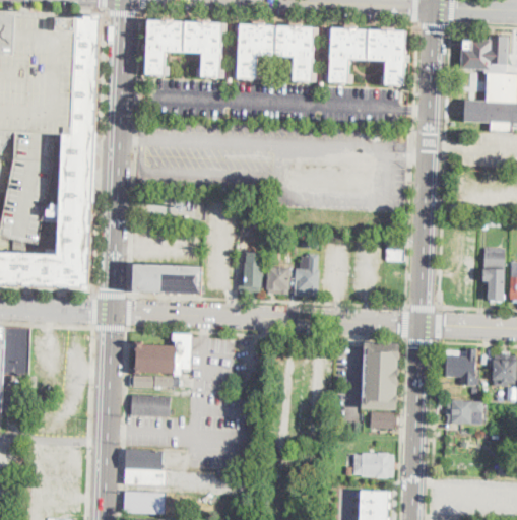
[(0,13),(76,17),(72,132),(62,132),(53,131),(13,130),(0,129),(0,13)]
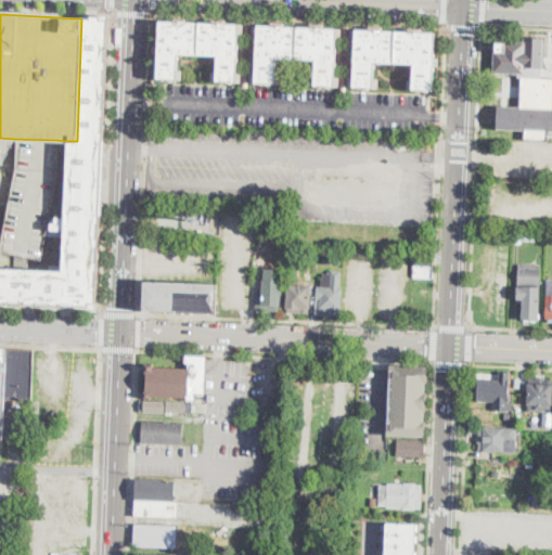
[(93,302),(98,188),(100,141),(104,20),(81,18),(77,141),(66,141),(64,186),(62,217),(48,217),(45,235),(62,236),(60,271),(0,268),(0,301),(9,302),(93,302)]
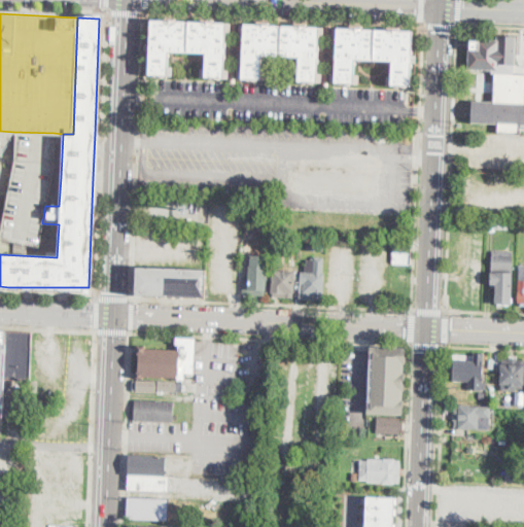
[(229,24),(229,33),(224,32),(222,70),(226,70),(226,79),(199,78),(199,76),(200,69),(204,69),(205,53),(166,51),(166,68),(171,68),(170,76),(146,75),(147,50),(143,50),(143,44),(144,44),(148,44),(149,21),(229,24)]
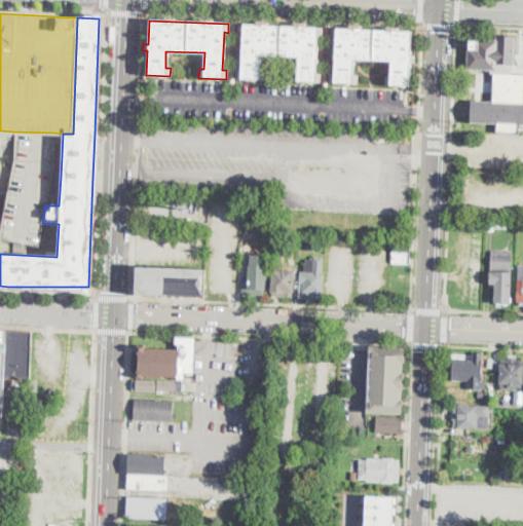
[(322,28),(321,37),(316,37),(315,73),(319,73),(319,83),(292,82),(292,80),(292,72),(296,72),(296,57),(260,55),(259,72),(263,72),(262,79),(262,80),(239,79),(234,79),(235,70),(239,70),(240,70),(241,33),(239,33),(237,33),(238,25),(239,25),(322,28)]
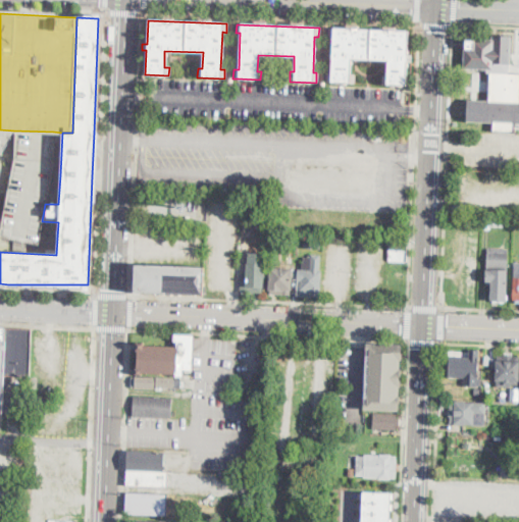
[(407,34),(405,86),(380,85),(381,76),(383,76),(384,61),(350,60),(349,74),(354,74),(354,84),(329,83),(331,29),(407,32),(407,34)]
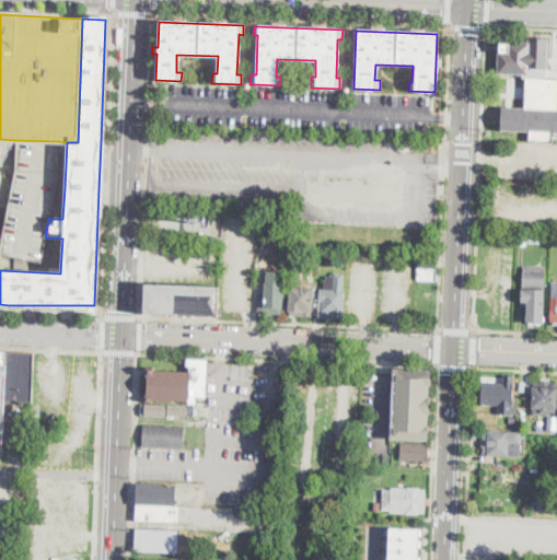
[(547,39),(544,78),(523,77),(519,77),(520,73),(495,72),(497,42),(528,43),(528,38),(547,39)]
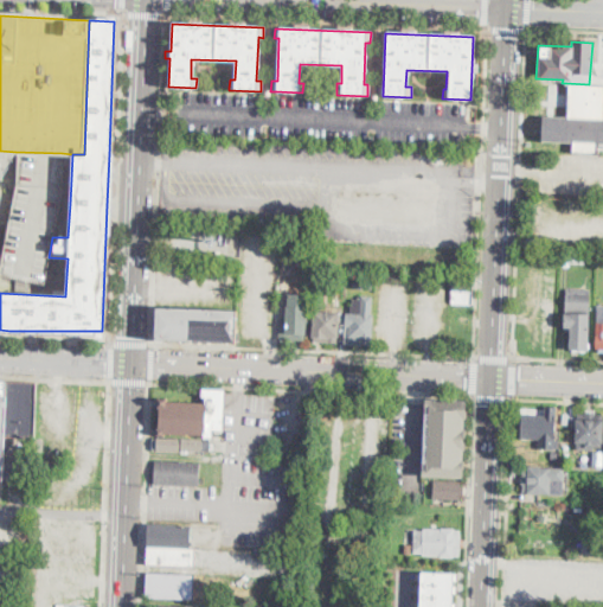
[(566,83),(565,115),(539,115),(538,140),(570,141),(570,151),(595,152),(595,141),(602,141),(602,117),(602,101),(602,84),(589,84),(566,83)]
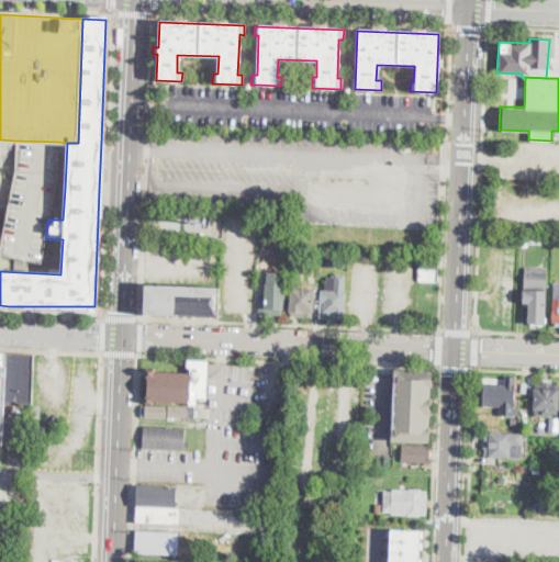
[(14,141),(13,170),(10,188),(0,236),(0,254),(40,261),(45,238),(48,220),(54,189),(56,178),(57,142),(14,141)]
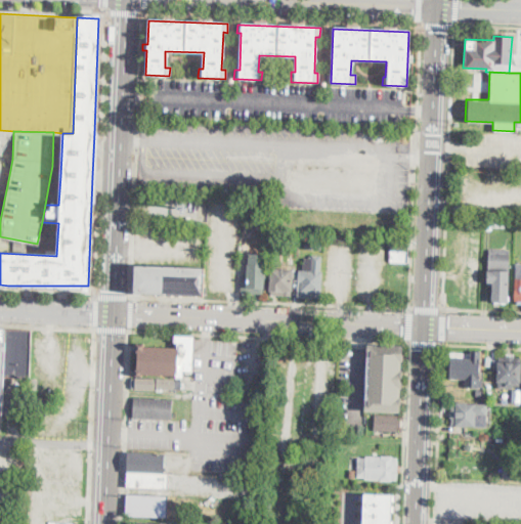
[(503,219),(502,228),(490,228),(490,230),(482,230),(482,218),(503,219)]
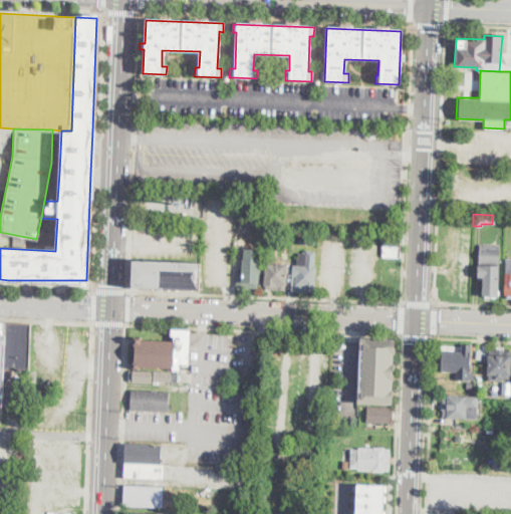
[(313,236),(313,244),(296,243),(297,235),(313,236)]
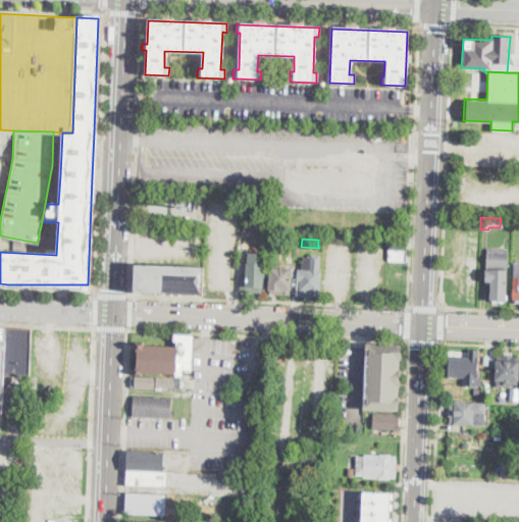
[(249,241),(248,253),(255,253),(255,246),(265,247),(264,256),(263,256),(263,264),(264,264),(264,277),(262,277),(262,288),(261,288),(260,294),(239,293),(238,293),(238,273),(239,273),(245,273),(245,263),(244,255),(237,254),(238,240),(249,241)]
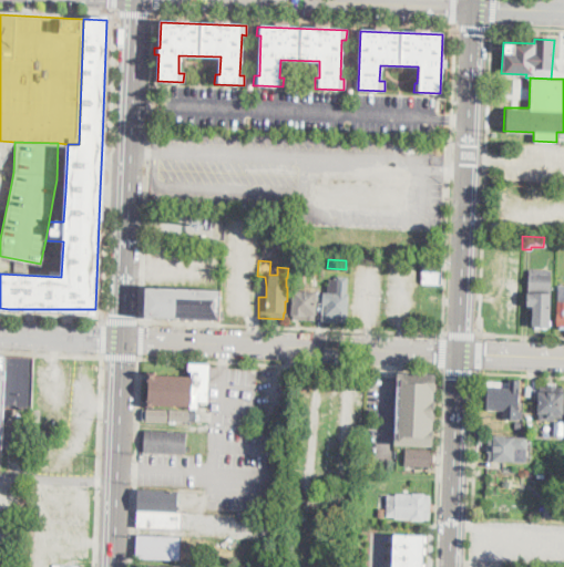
[(440,260),(439,285),(419,285),(420,260),(440,260)]
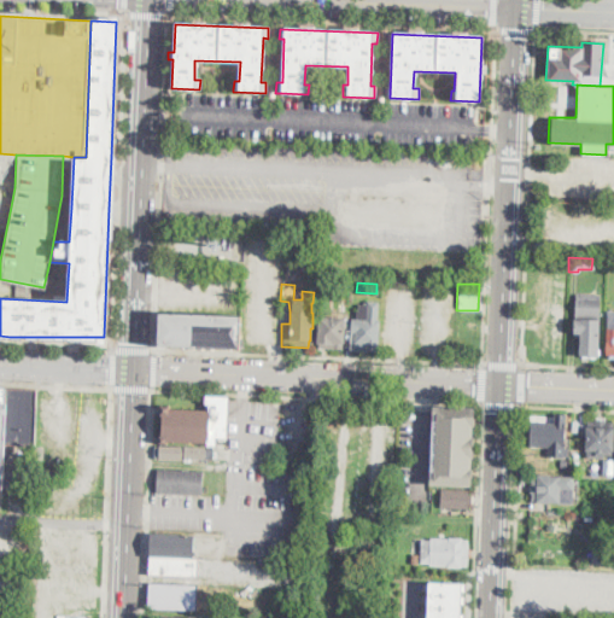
[(340,286),(340,296),(331,296),(331,286),(340,286)]
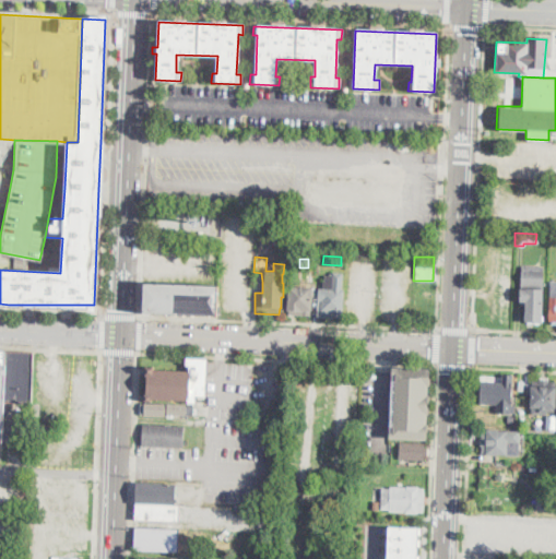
[(542,266),(541,323),(523,322),(524,302),(518,302),(519,288),(521,288),(521,266),(542,266)]
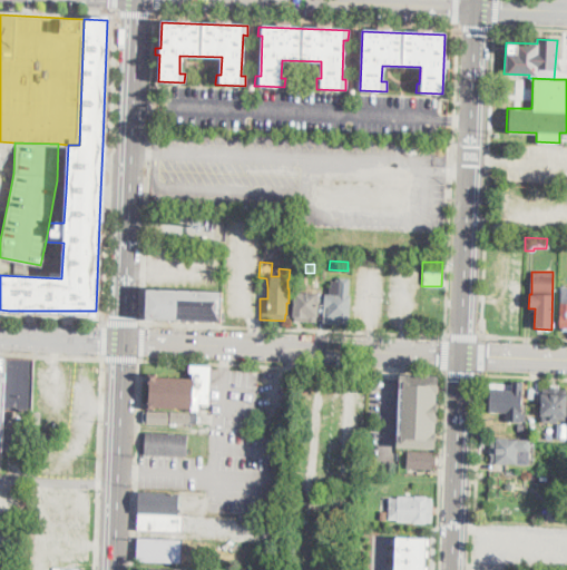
[(348,278),(348,296),(349,296),(348,324),(322,324),(323,295),(328,295),(328,281),(338,281),(339,278),(348,278)]
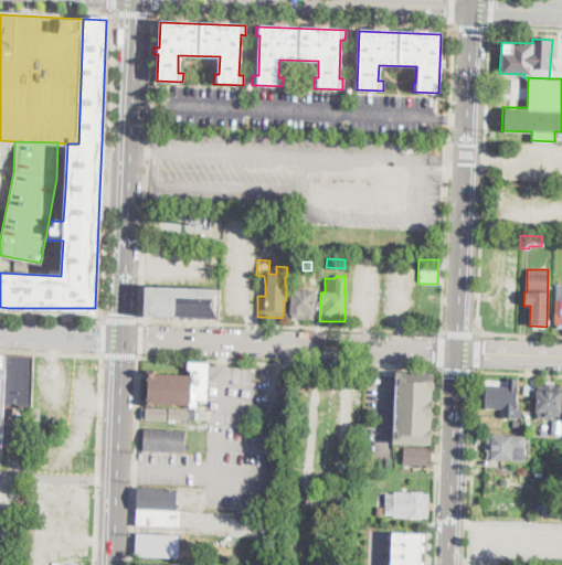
[(561,328),(555,328),(555,326),(552,324),(553,300),(554,300),(554,284),(561,284),(561,328)]
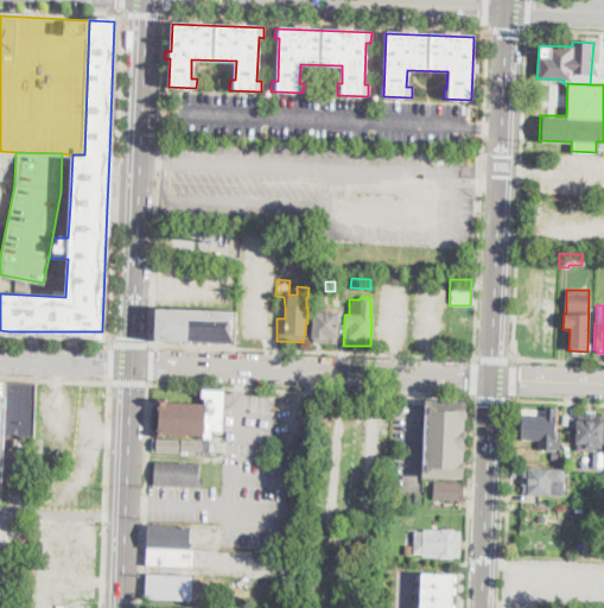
[(236,311),(235,344),(154,341),(156,306),(236,311)]
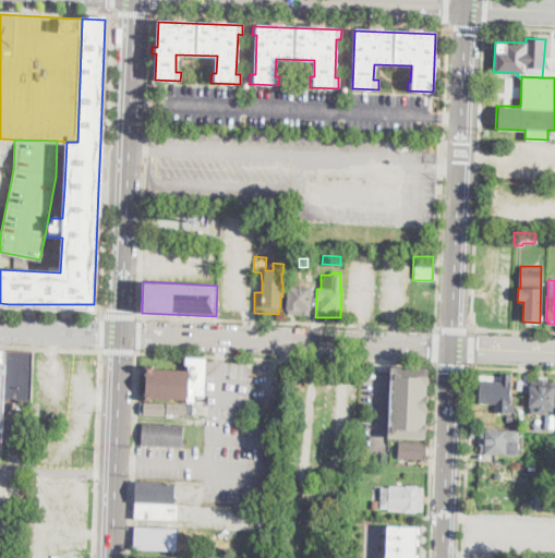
[(310,314),(287,314),(287,287),(311,288),(311,314),(310,314)]
